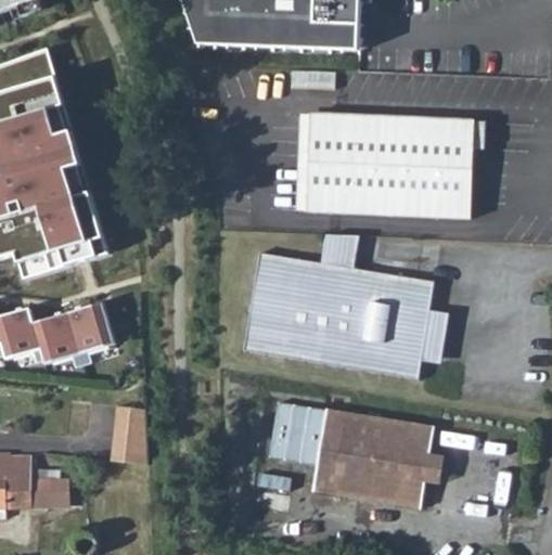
[(0,11),(30,0),(0,0),(0,11)]
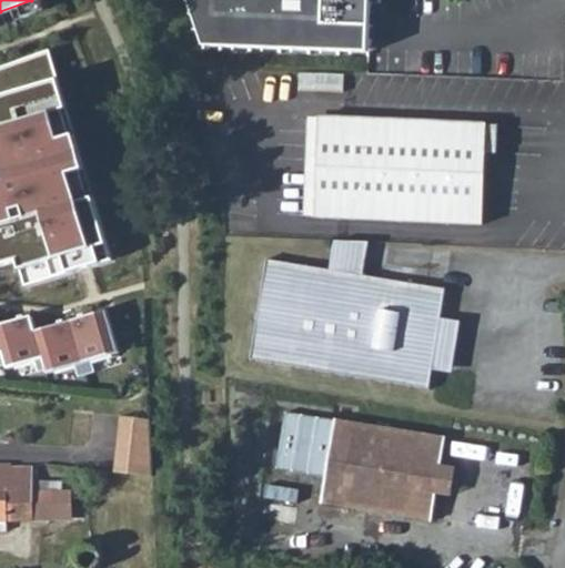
[(188,0),(208,52),(373,48),(371,0),(188,0)]
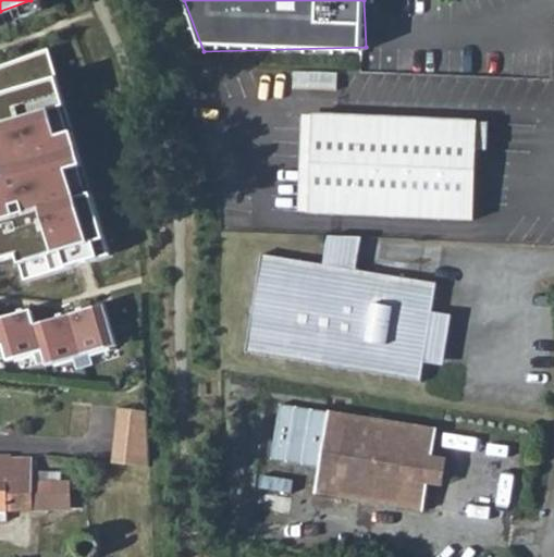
[(27,53),(0,62),(0,261),(87,233),(27,53)]
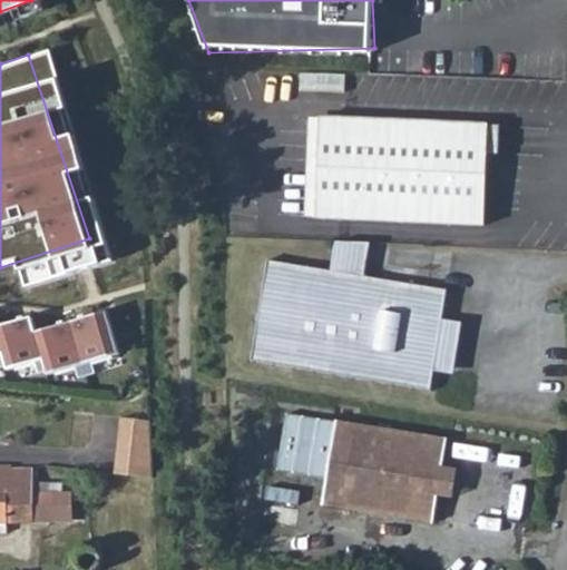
[(333,72),(305,74),(305,87),(334,86),(333,72)]
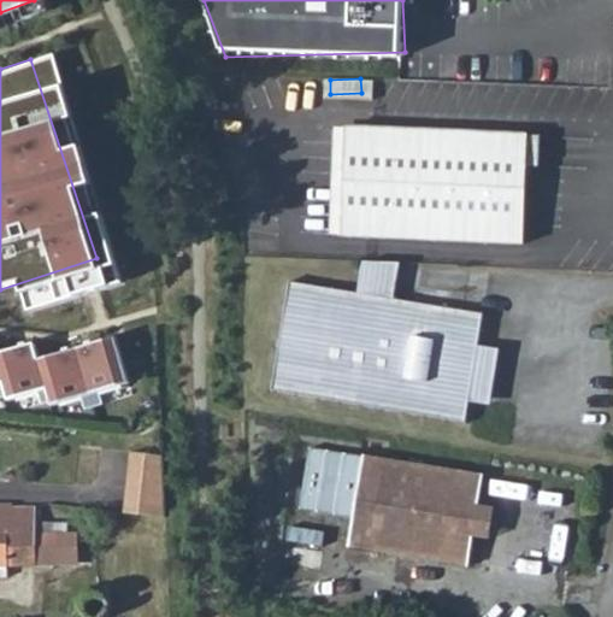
[(526,133),(343,124),(339,231),(522,241),(526,133)]
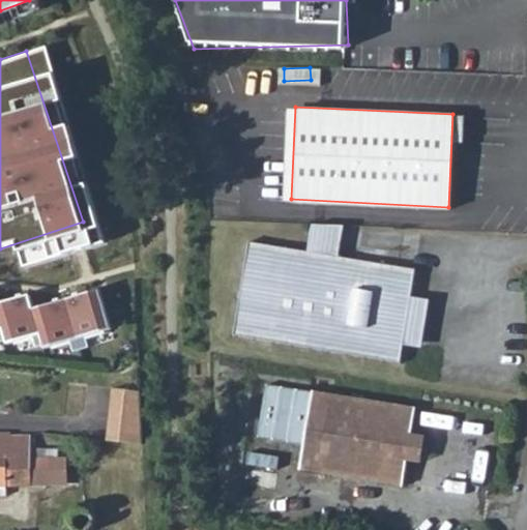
[(246,239),(231,334),(402,362),(405,344),(419,346),(427,299),(409,296),(414,269),(337,257),(342,225),(309,219),(303,248),(246,239)]
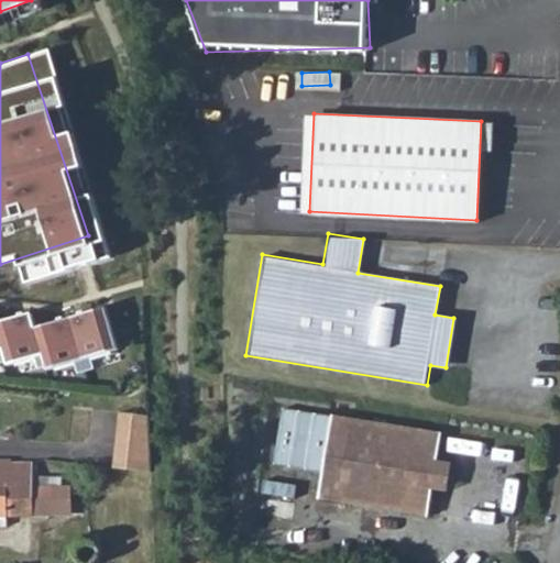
[(0,359),(1,362),(40,350),(44,367),(116,345),(103,306),(29,328),(24,312),(0,319),(0,359)]
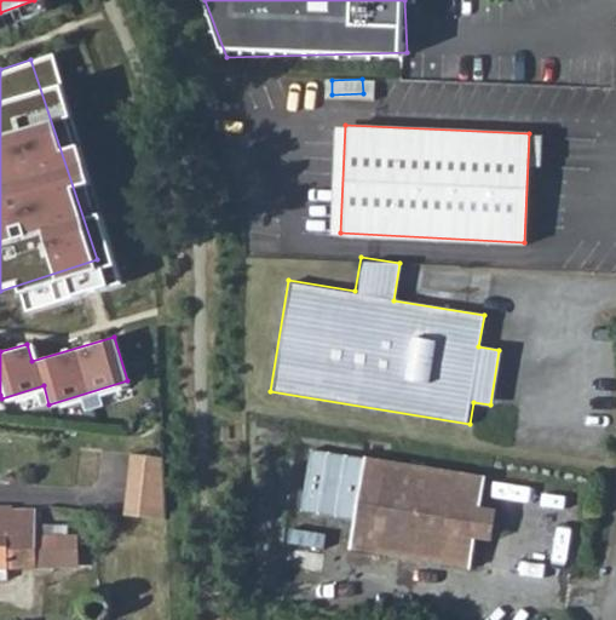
[(157,520),(159,458),(119,454),(117,516),(157,520)]
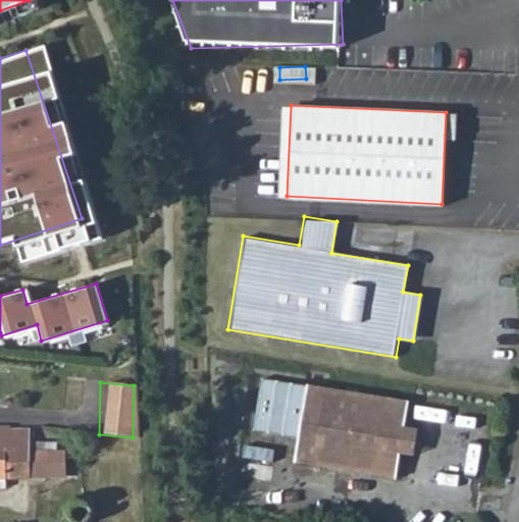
[(304,383),(292,461),(393,477),(397,453),(402,424),(405,400),(304,383)]
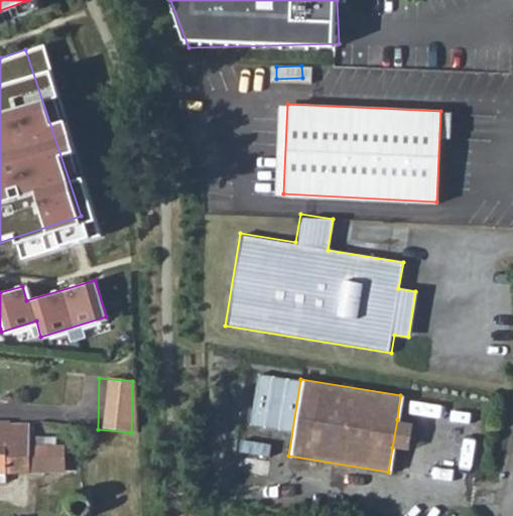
[(410,421),(397,419),(392,447),(406,449),(410,421)]
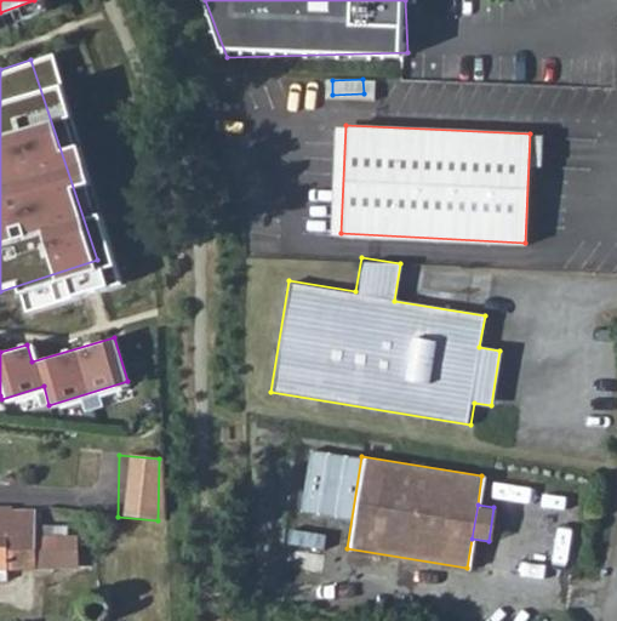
[(9,508),(0,508),(0,569),(4,569),(72,569),(76,562),(76,537),(66,537),(66,525),(33,527),(33,510),(9,508)]
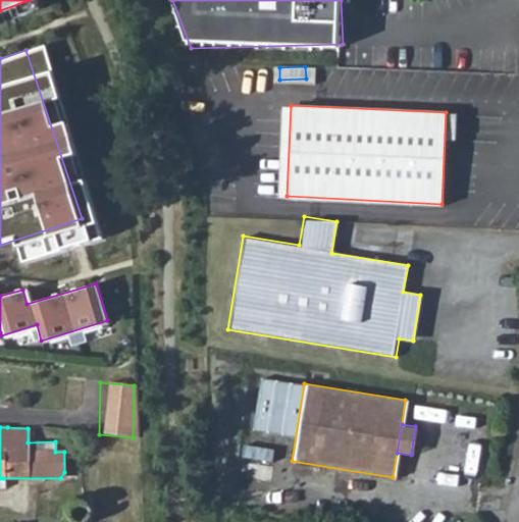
[(65,511),(65,512),(65,517),(66,521),(92,521),(94,517),(93,511),(91,507),(87,503),(83,501),(76,501),(71,503),(67,506),(65,511)]
